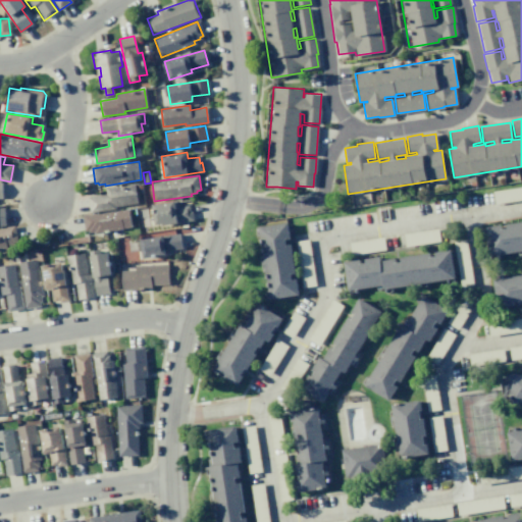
[(115,206),(137,203),(134,185),(105,189),(106,195),(87,197),(90,212),(116,208),(115,206)]
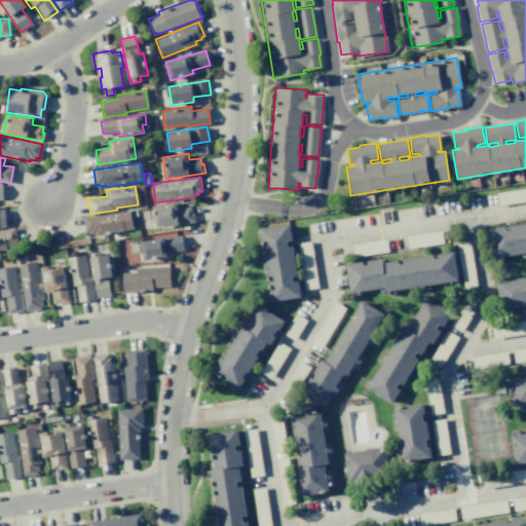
[(152,205),(155,227),(194,222),(193,213),(191,213),(190,207),(178,209),(177,201),(152,205)]
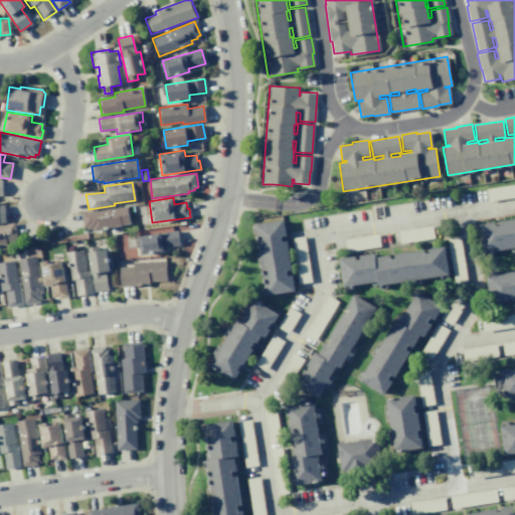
[(127,206),(130,224),(93,230),(93,228),(87,229),(87,227),(83,227),(81,213),(127,206)]
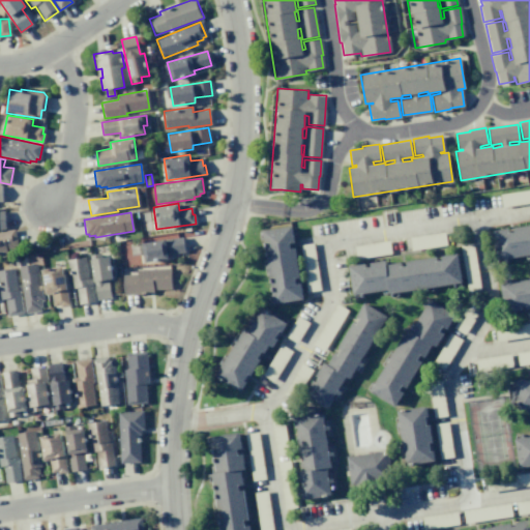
[(529,224),(492,231),(497,260),(529,254),(529,224)]
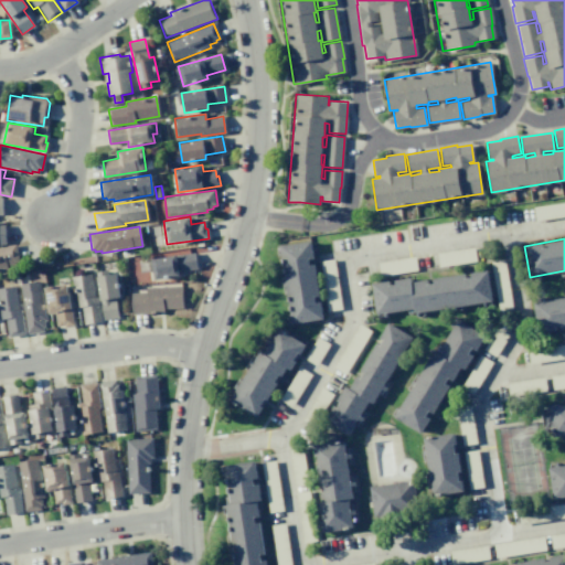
[(310,241),(322,319),(291,323),(279,246),(310,241)]
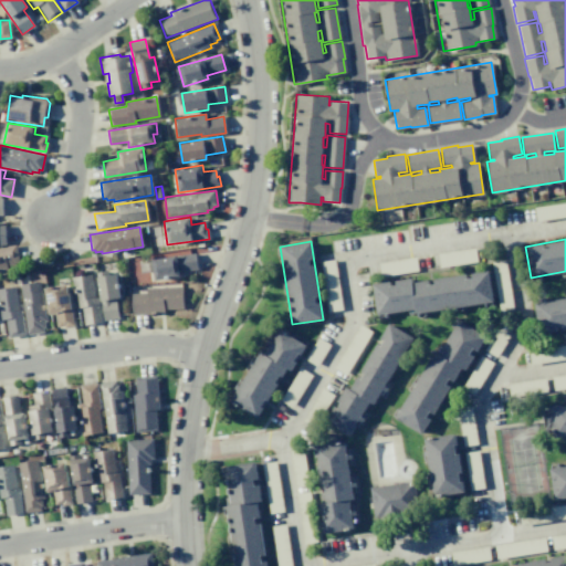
[(0,247),(0,268),(7,268),(6,265),(12,264),(11,261),(14,261),(12,245),(0,247)]
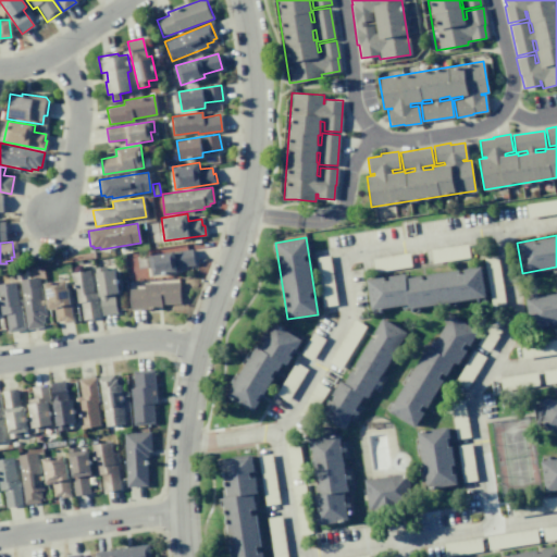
[(144,256),(146,267),(150,265),(151,275),(176,271),(176,268),(194,264),(192,248),(144,256)]
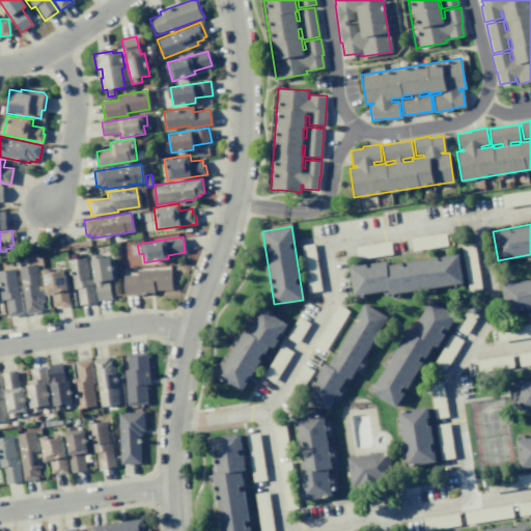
[(390,241),(392,254),(357,259),(355,246),(390,241)]
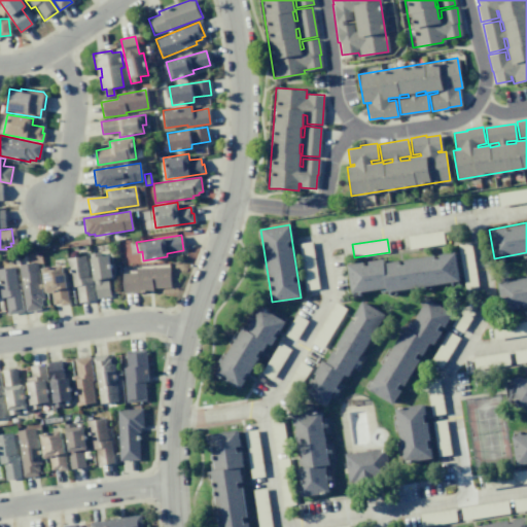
[(469,239),(479,290),(465,292),(457,241),(469,239)]
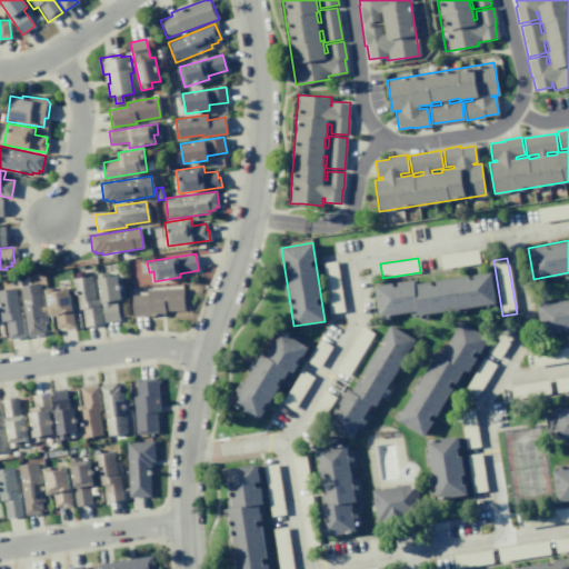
[(336,260),(343,310),(329,313),(322,262),(336,260)]
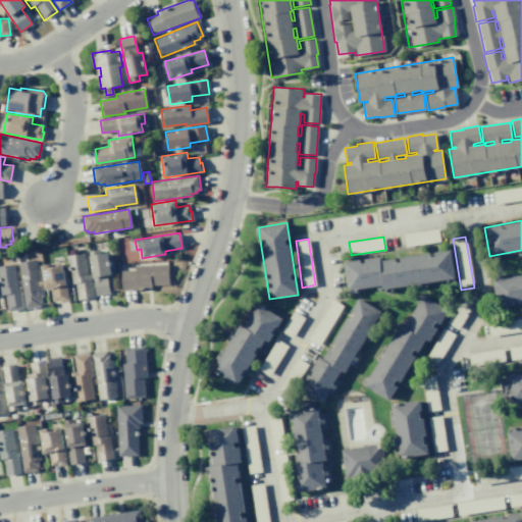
[(89,251),(96,295),(109,293),(106,275),(110,275),(107,252),(99,253),(98,249),(89,251)]
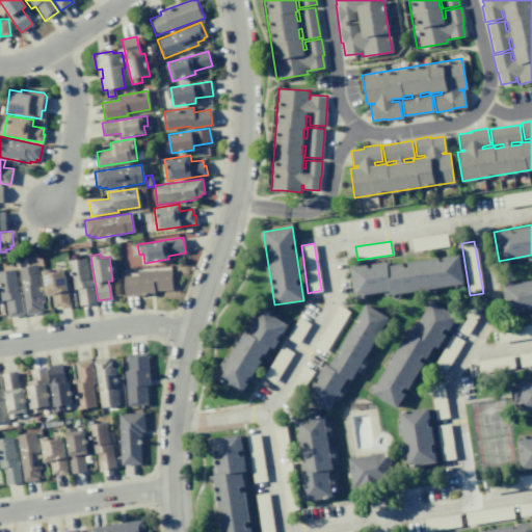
[(458,255),(463,283),(392,294),(391,290),(354,296),(350,267),(387,261),(388,265),(458,255)]
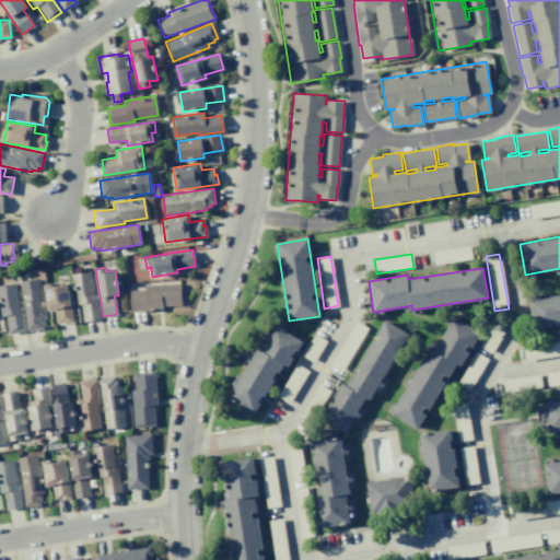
[(71,273),(91,270),(94,294),(96,294),(100,318),(83,322),(81,303),(76,304),(71,273)]
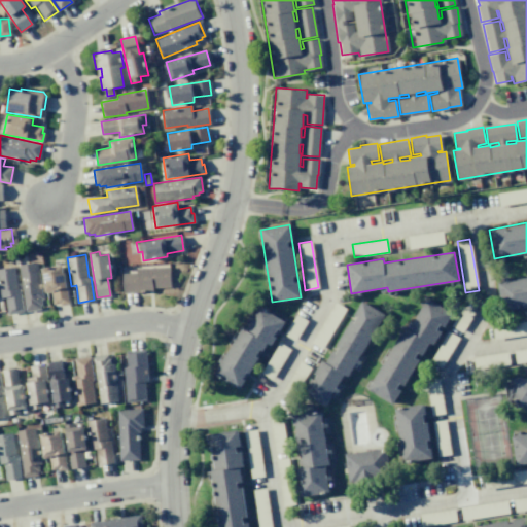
[(37,261),(43,299),(40,299),(41,306),(39,306),(40,309),(26,311),(18,265),(37,261)]
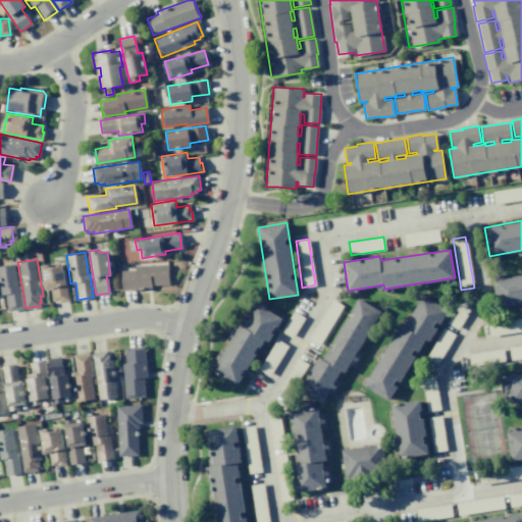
[(41,265),(61,262),(68,301),(59,303),(59,300),(52,301),(50,289),(45,290),(41,265)]
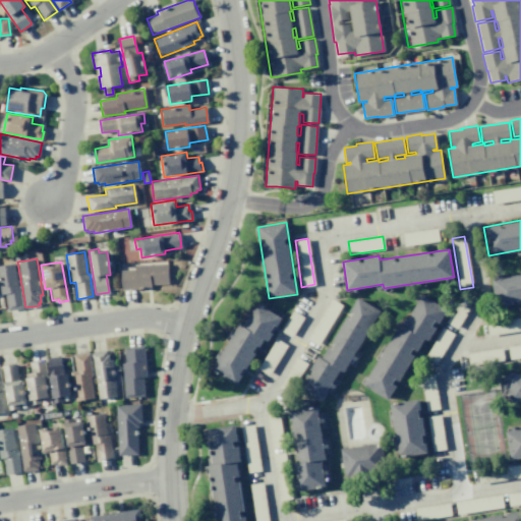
[(0,265),(13,263),(16,286),(18,285),(22,308),(7,310),(4,294),(0,294),(0,265)]
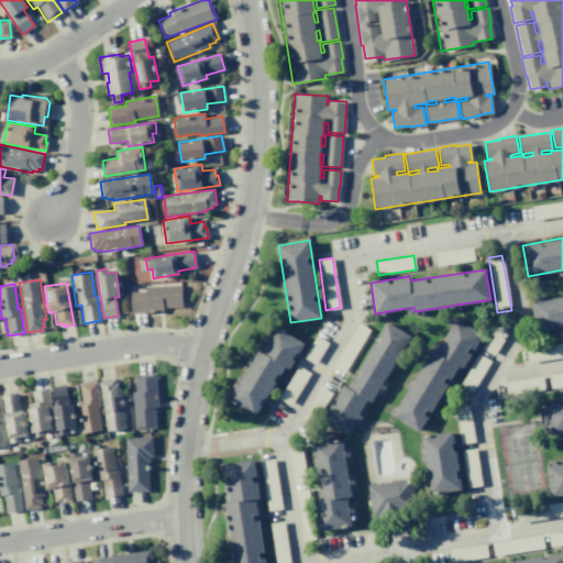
[(144,287),(181,285),(183,307),(163,308),(163,311),(131,313),(130,291),(145,291),(144,287)]
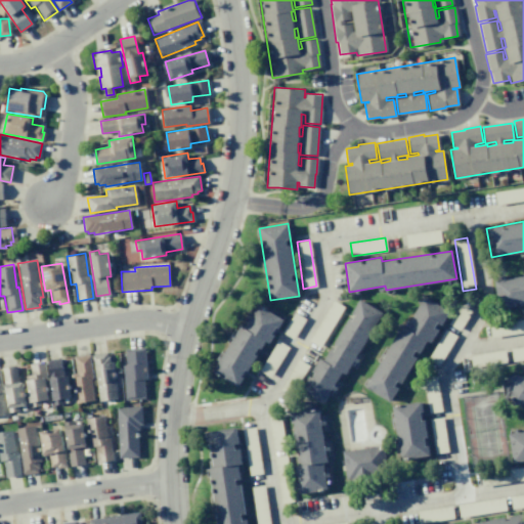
[(523,275),(523,305),(499,309),(494,280),(523,275)]
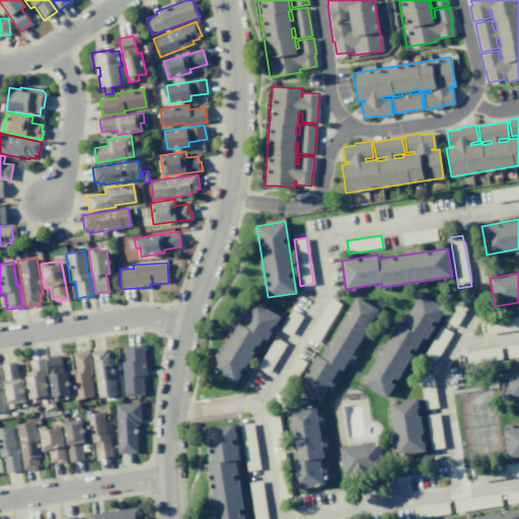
[(461,292),(472,299),(455,327),(444,320),(461,292)]
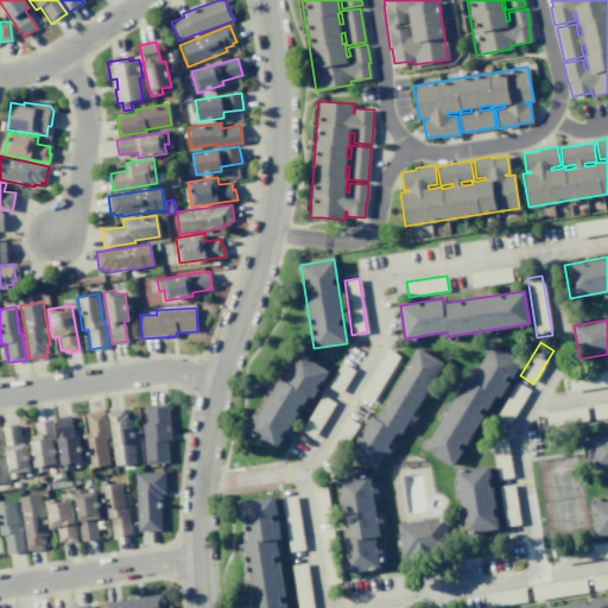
[(451,466),(495,394),(499,397),(521,360),(493,343),(472,379),(467,377),(423,448),(451,466)]
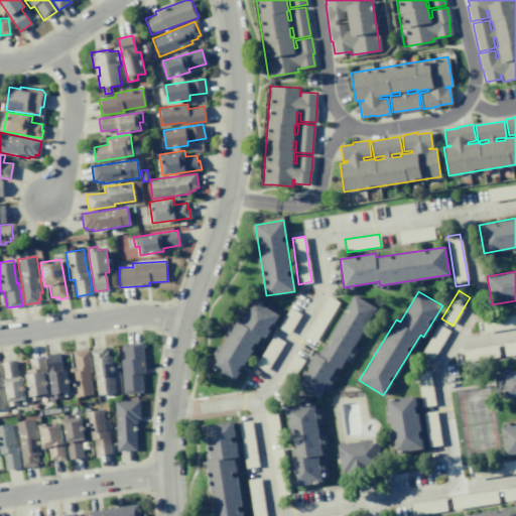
[(354,294),(376,306),(340,369),(336,367),(318,396),(296,383),(314,353),(318,355),(354,294)]
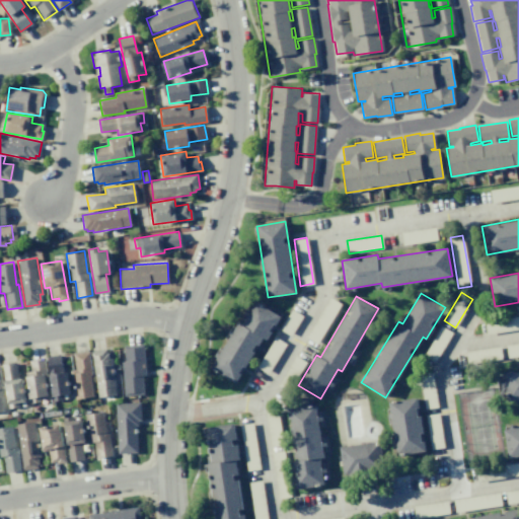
[(329,297),(341,304),(317,344),(305,337),(329,297)]
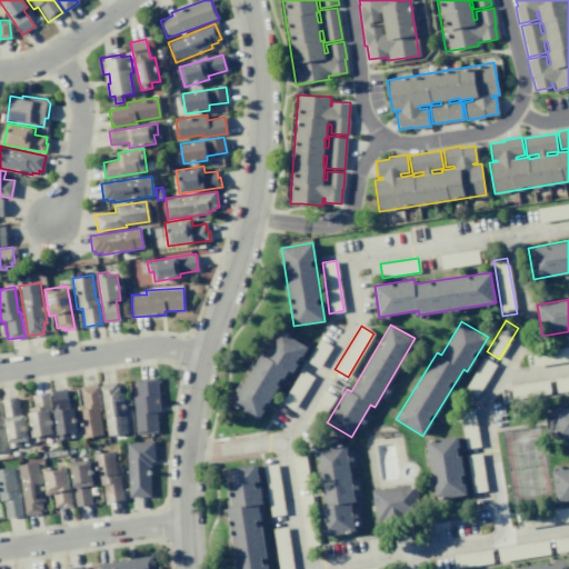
[(291,373),(308,347),(280,330),(265,357),(261,355),(231,403),(258,420),(288,371),(291,373)]
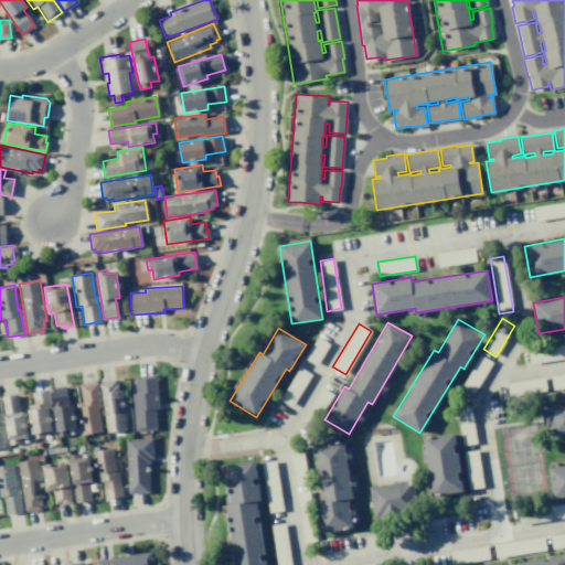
[(317,337),(329,344),(316,365),(304,359),(317,337)]
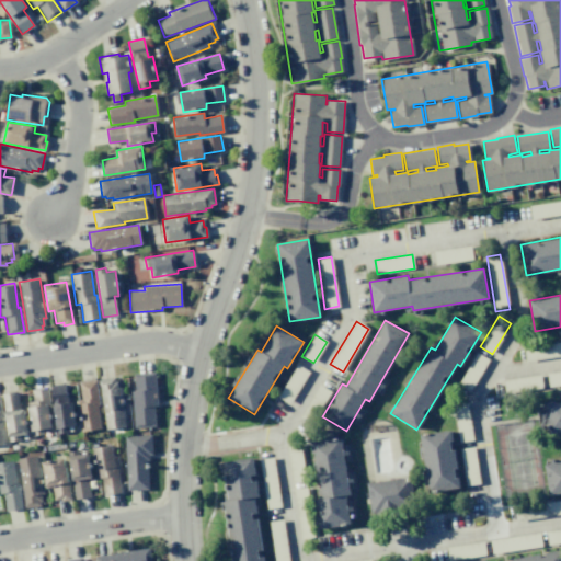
[(560,341),(560,356),(526,362),(524,347),(560,341)]
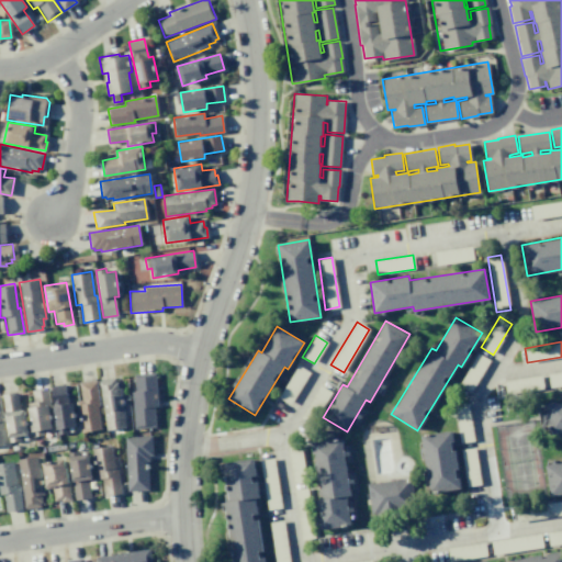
[(478,353),(490,361),(470,393),(458,385),(478,353)]
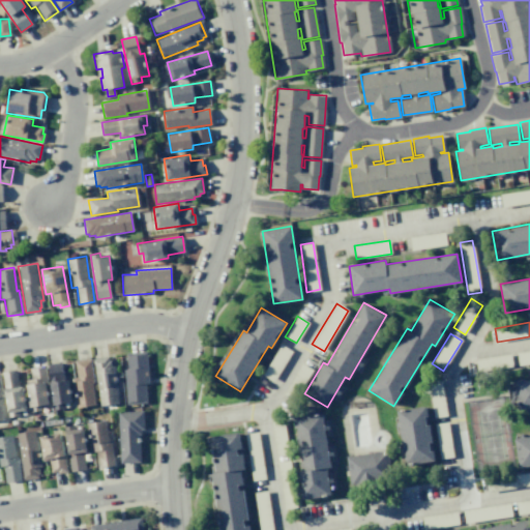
[(281,345),(292,351),(273,382),(262,375),(281,345)]
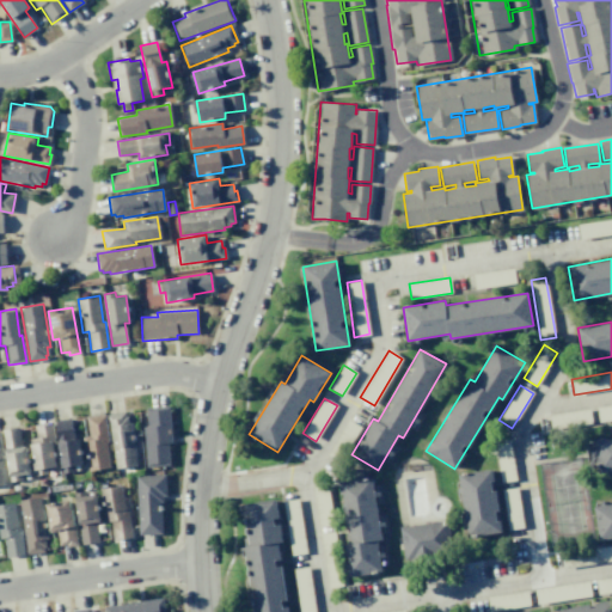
[(611,404),(611,420),(599,422),(597,407),(611,404)]
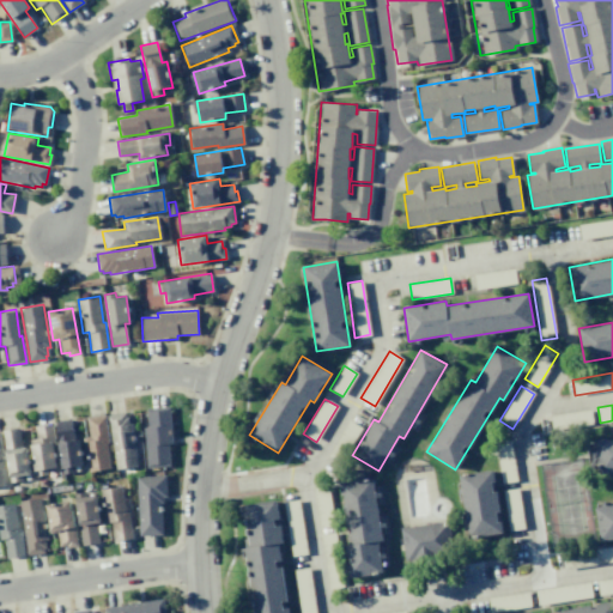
[(146,408),(169,406),(171,444),(168,444),(170,466),(146,468),(143,428),(147,426),(146,408)]
